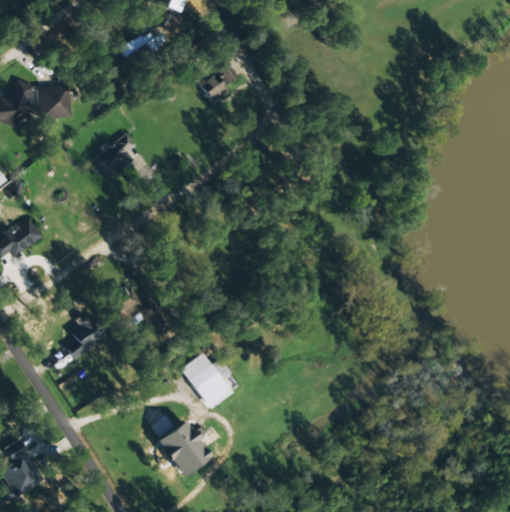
[(160,32),(152,37),(150,33),(129,44),(132,49),(144,42),(149,51),(166,42),(160,32)]
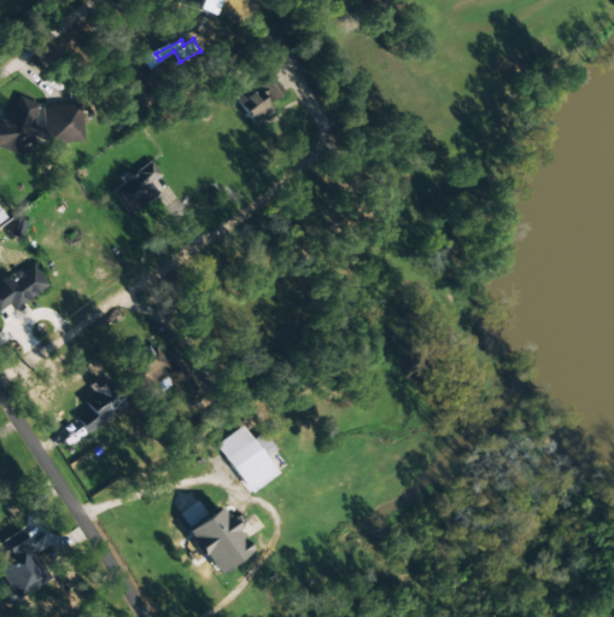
[(270,103),(286,92),(275,75),(249,92),(246,88),(237,94),(255,123),(275,110),(270,103)]
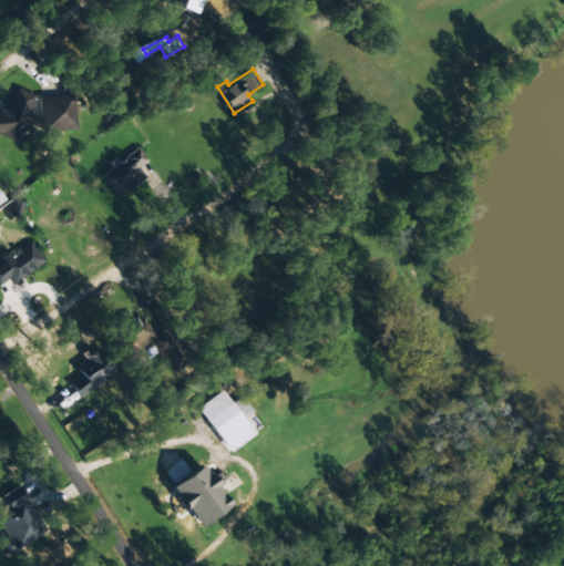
[(77,93),(44,95),(45,114),(37,111),(36,93),(18,86),(12,104),(3,104),(0,112),(0,134),(16,139),(30,139),(34,125),(48,130),(79,127),(77,93)]
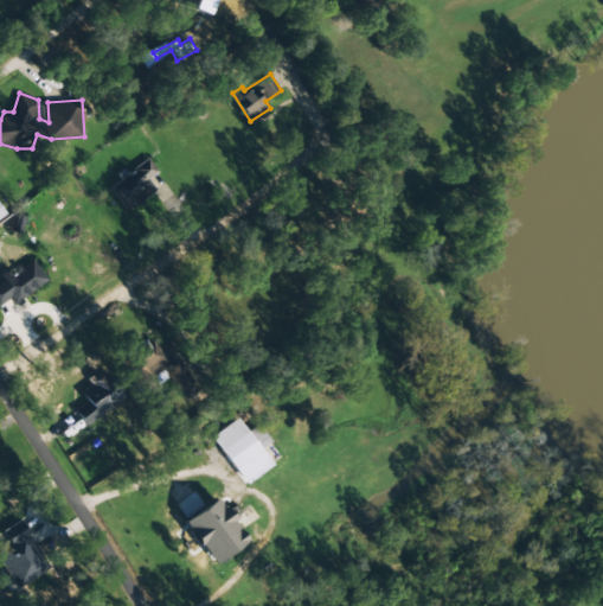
[(154,185),(164,178),(151,158),(111,185),(128,210),(158,190),(154,185)]
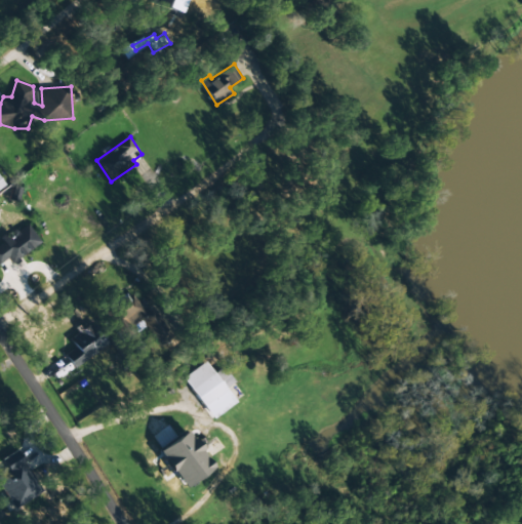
[(0,264),(11,256),(14,262),(43,242),(30,222),(4,238),(6,241),(0,244),(0,264)]
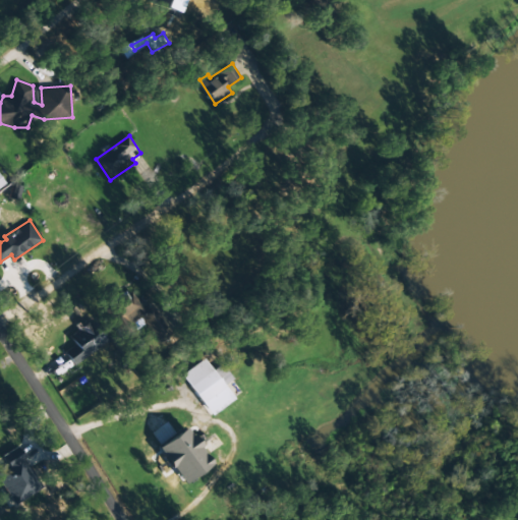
[(146,322),(159,339),(170,330),(152,304),(146,308),(135,295),(115,309),(131,333),(146,322)]
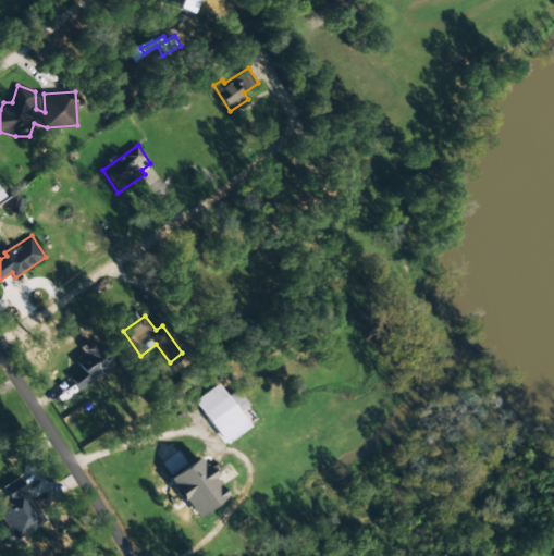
[(78,388),(118,365),(110,351),(95,360),(88,350),(77,356),(84,367),(71,375),(78,388)]
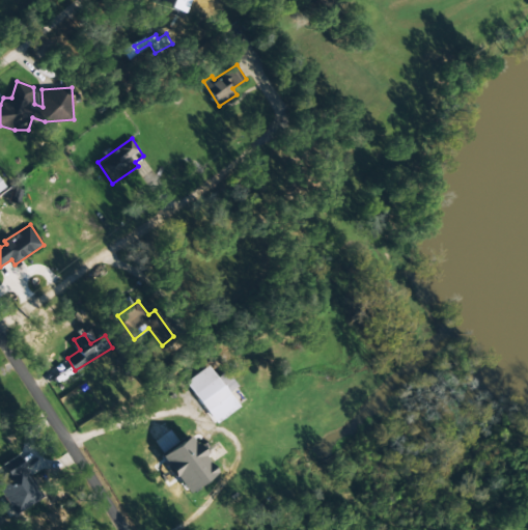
[(187,381),(216,422),(240,407),(229,391),(239,385),(229,371),(219,379),(210,365),(187,381)]
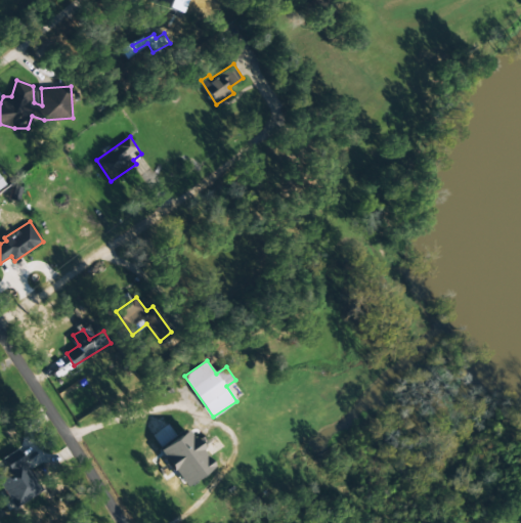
[(214,467),(188,428),(159,448),(184,486),(214,467)]
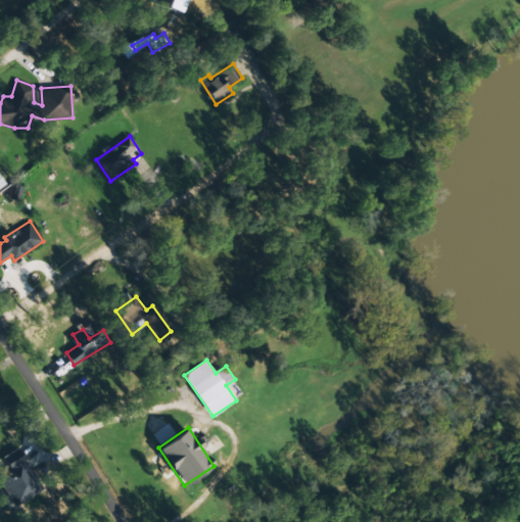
[(4,456),(9,466),(0,470),(0,478),(15,507),(44,491),(20,446),(4,456)]
